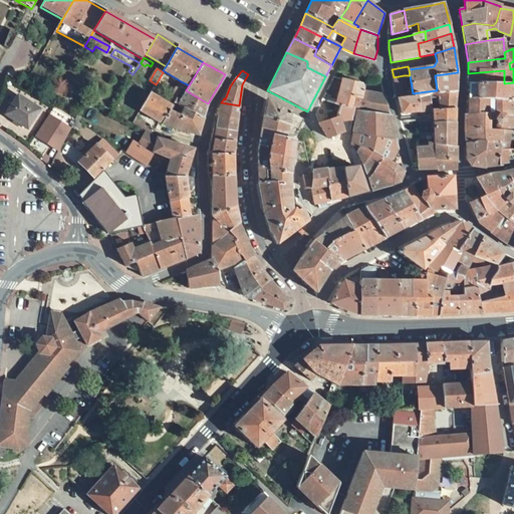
[(504,84),(504,83),(504,70),(468,73),(467,84),(504,84)]
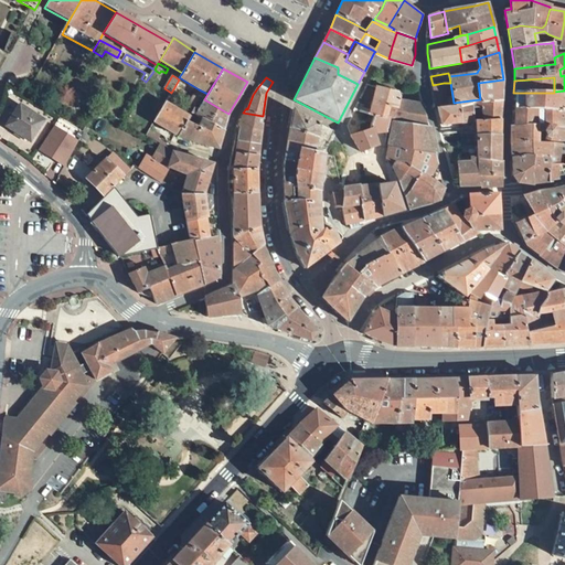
[(480,99),(501,100),(503,80),(478,83),(480,99)]
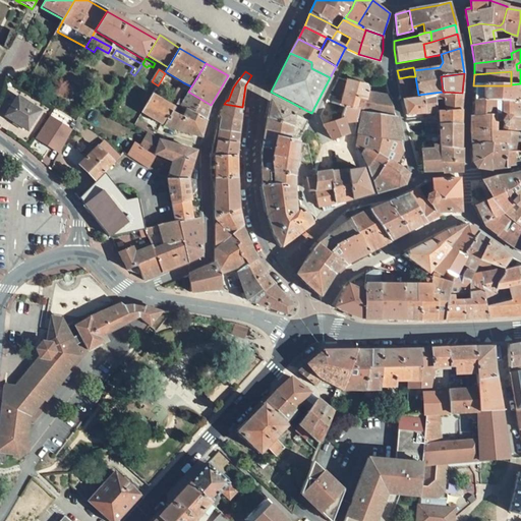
[(402,100),(413,99),(409,76),(399,78),(402,100)]
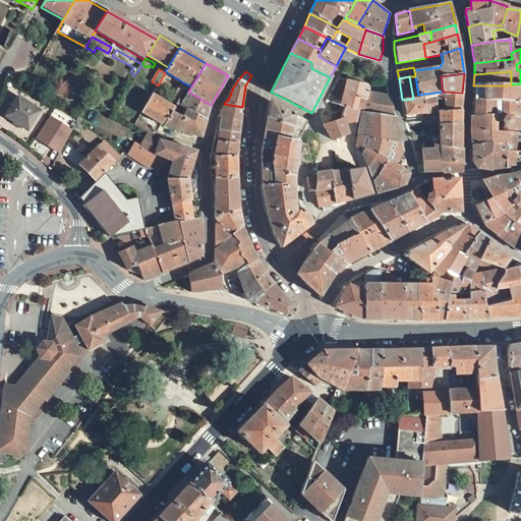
[(415,76),(409,76),(413,99),(418,98),(418,95),(415,76)]
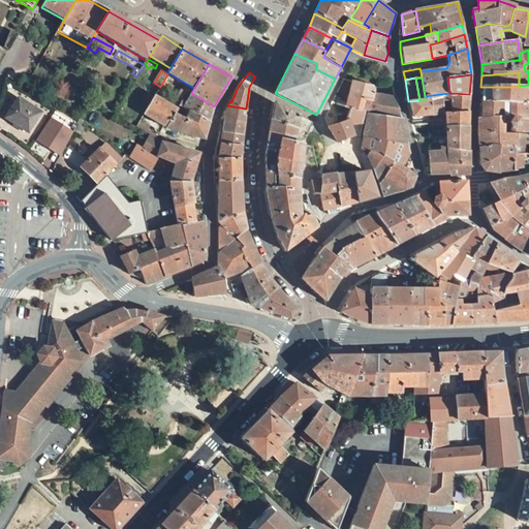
[(352,81),(345,106),(345,107),(350,109),(365,112),(370,112),(372,102),(374,94),(376,87),(366,84),(352,81)]
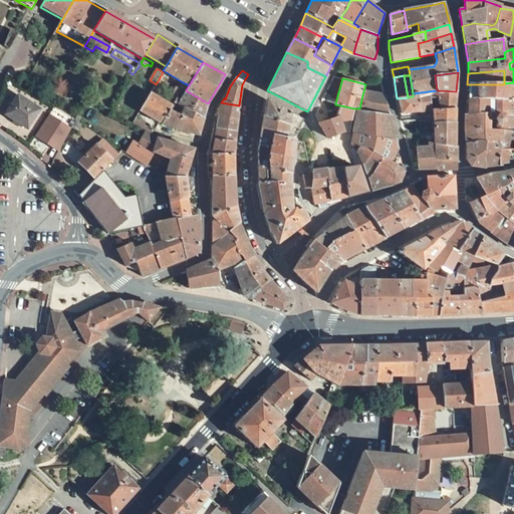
[(156,84),(151,93),(173,106),(174,103),(176,98),(181,88),(177,86),(169,99),(157,91),(164,81),(159,79),(156,84)]
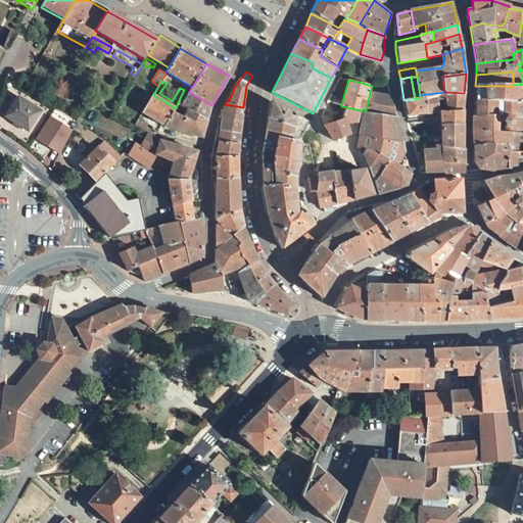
[(483,100),(522,102),(522,86),(513,86),(475,86),(476,100),(483,100)]
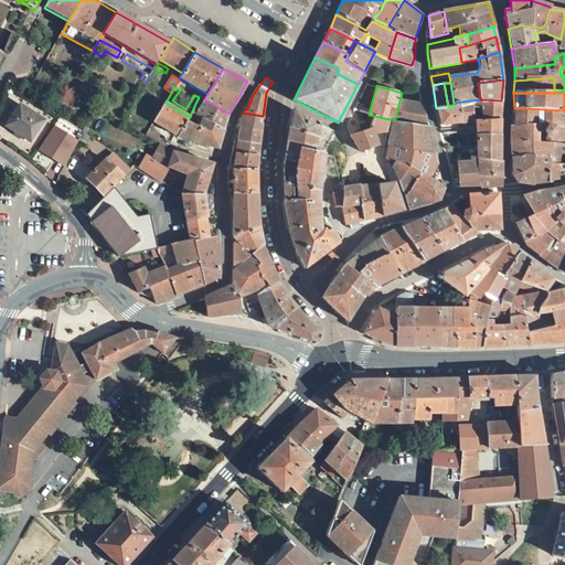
[(198,110),(193,108),(191,114),(202,120),(223,130),(228,114),(204,99),(198,110)]
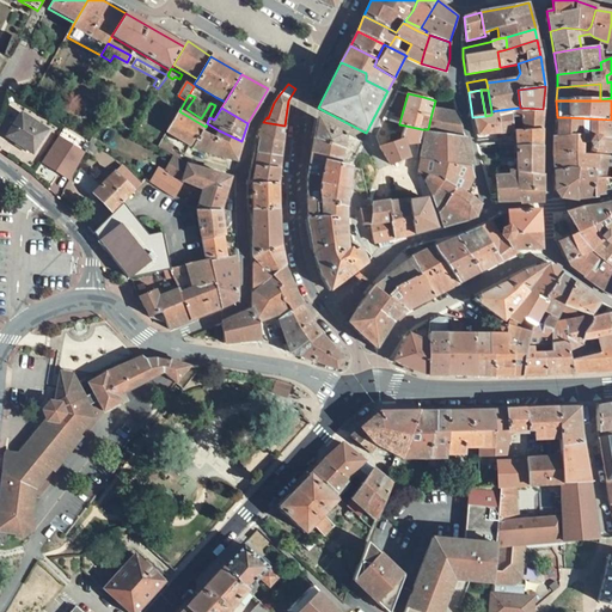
[(522,130),(542,130),(543,109),(520,108),(509,109),(510,116),(521,115),(521,118),(522,130)]
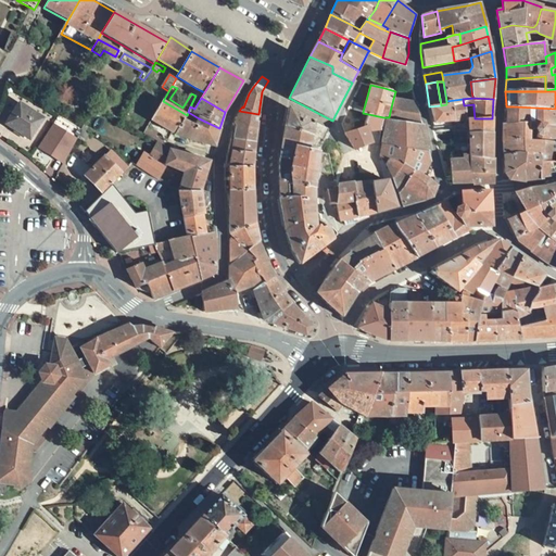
[(389,121),(420,125),(416,103),(393,99),(391,108),(389,117),(389,121)]
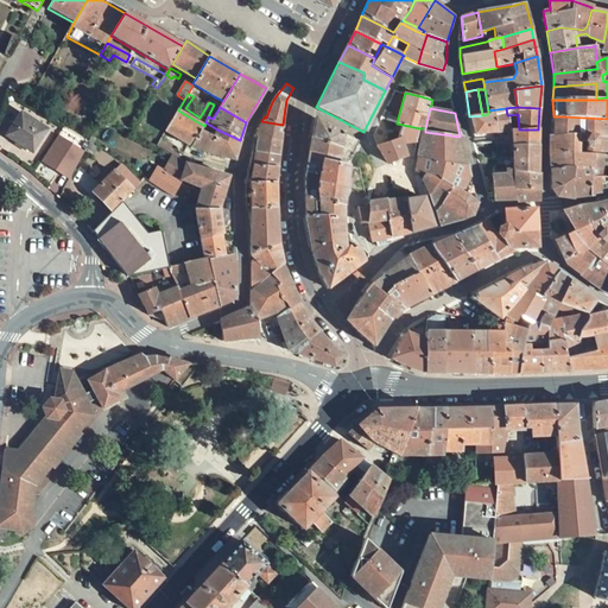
[(507,119),(507,115),(506,108),(488,111),(488,114),(482,115),(469,116),(474,134),(510,131),(507,119)]
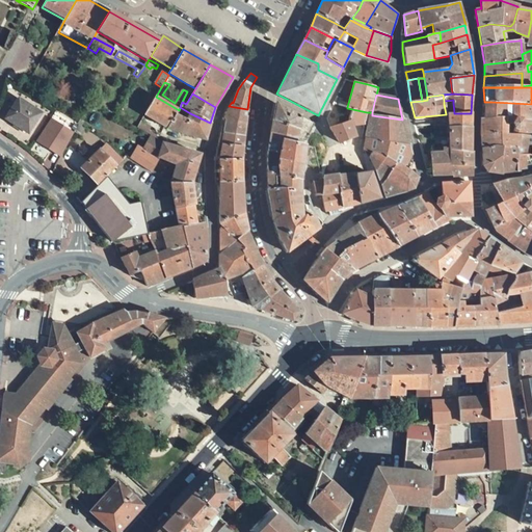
[(101,97),(97,104),(102,107),(107,100),(101,97)]
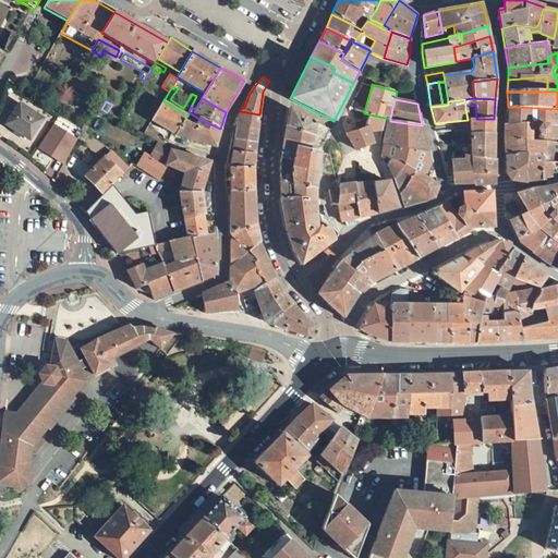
[(187,116),(164,101),(160,106),(152,120),(171,132),(176,134),(184,121),(187,116)]
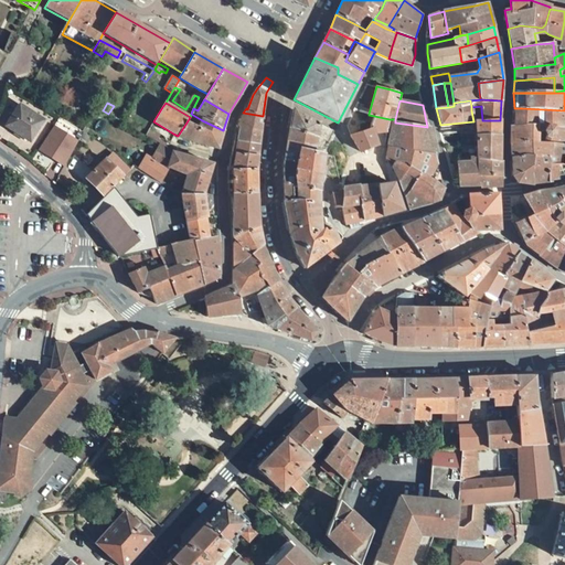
[(162,107),(157,104),(148,118),(153,121),(162,107)]
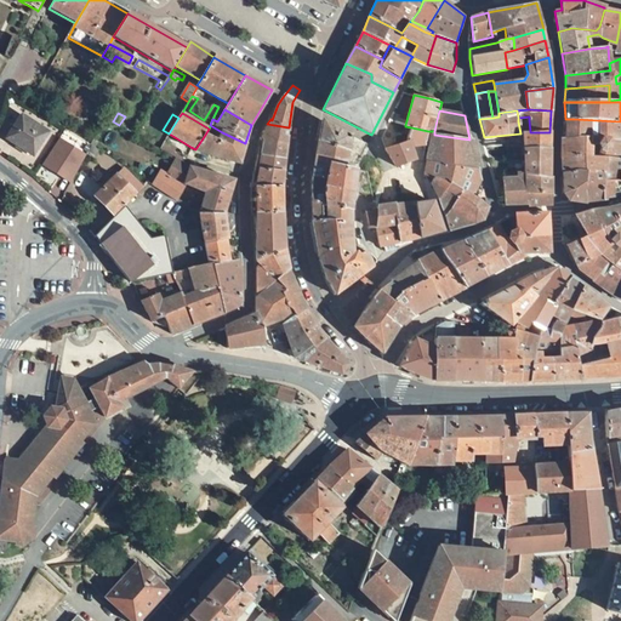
[(22,115),(6,138),(34,157),(49,132),(22,115)]
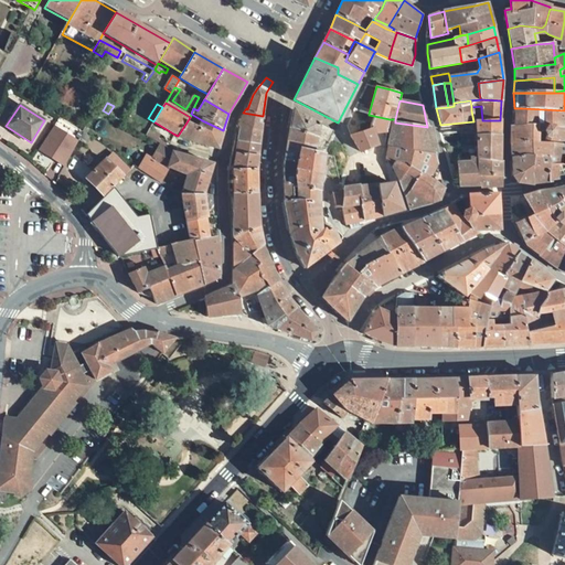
[(564,110),(522,108),(514,108),(513,126),(546,126),(553,127),(564,127),(564,110)]
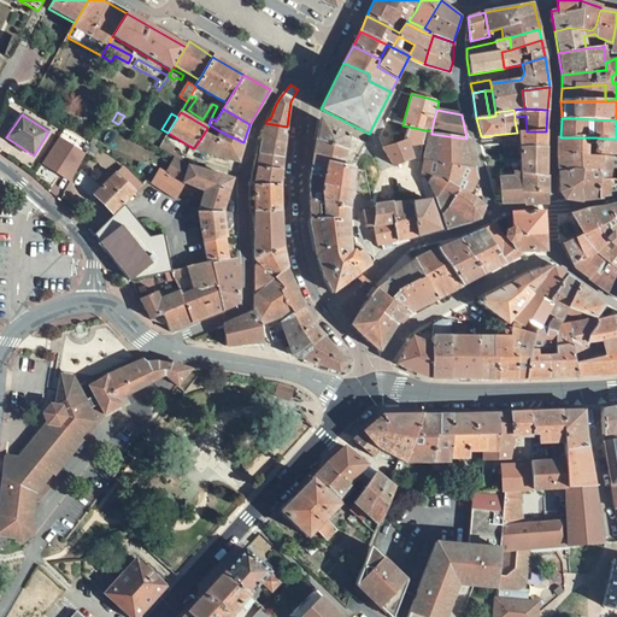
[(313,153),(352,163),(356,163),(366,142),(319,119),(316,141),(313,153)]
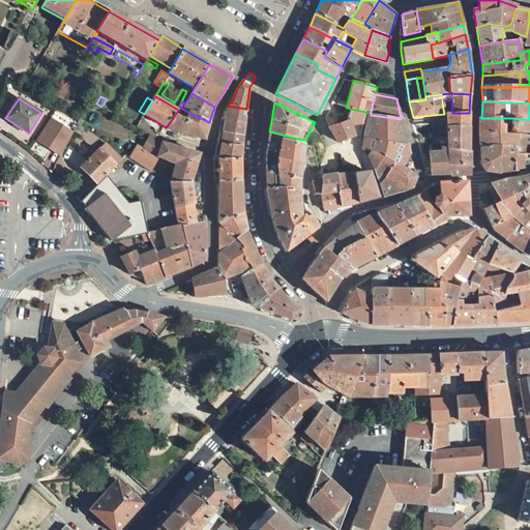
[(228,106),(223,117),(226,118),(244,120),(246,109),(228,106)]
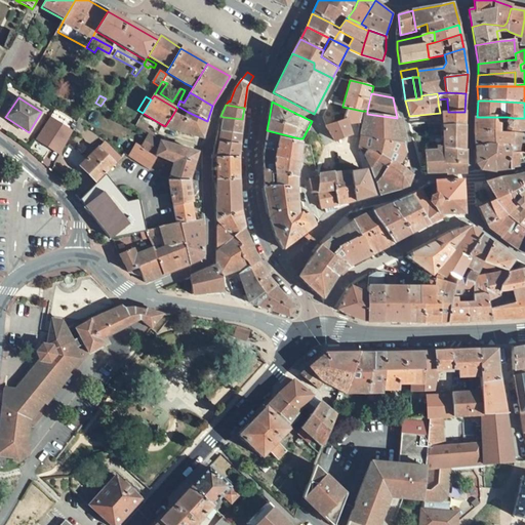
[(347,121),(360,123),(362,111),(348,108),(345,120),(347,119),(347,121)]
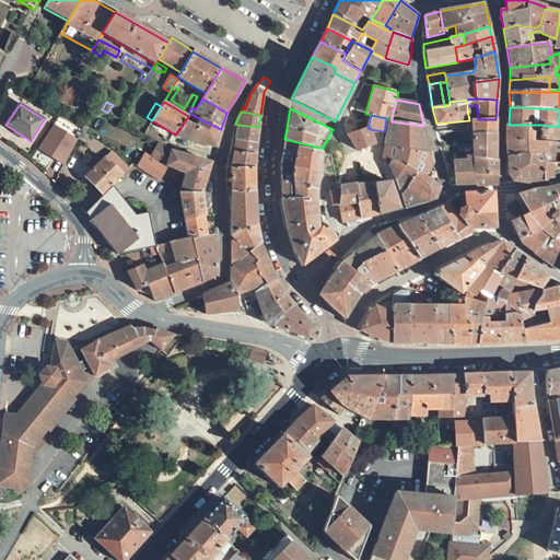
[(185,121),(176,135),(191,141),(216,148),(221,129),(200,119),(197,127),(185,121)]
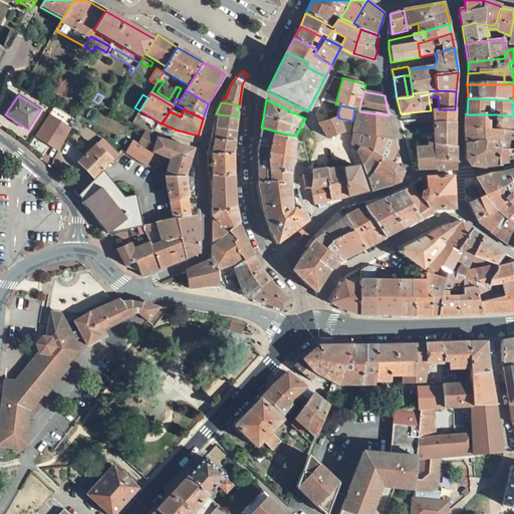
[(433,122),(454,123),(455,109),(439,109),(433,110),(433,119),(433,122)]
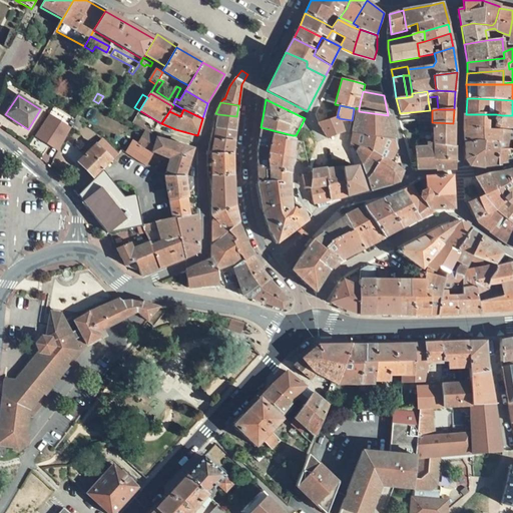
[(352,133),(394,140),(391,115),(388,115),(359,111),(356,110),(352,133)]
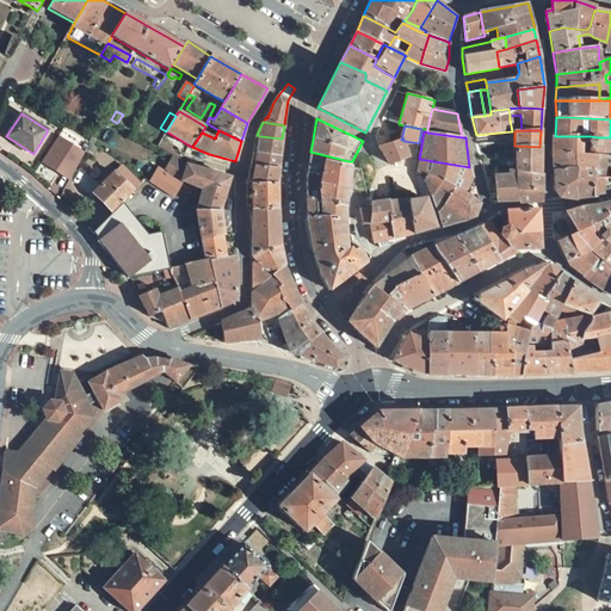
[(69,180),(86,150),(57,135),(41,164),(69,180)]
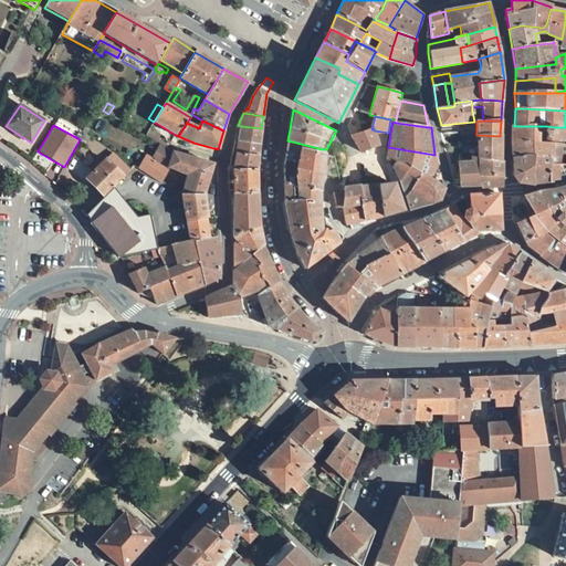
[(241,126),(239,142),(259,143),(261,128),(241,126)]
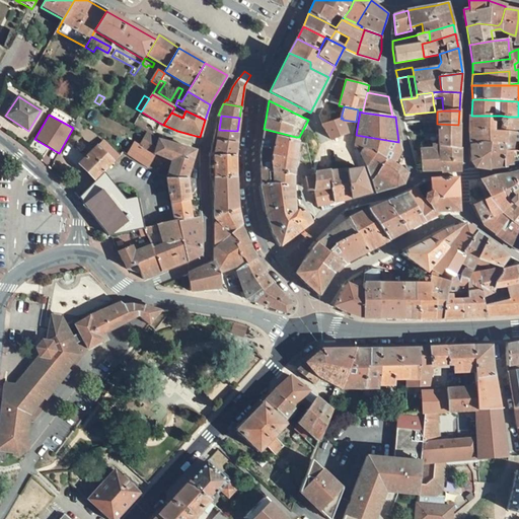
[(518,133),(518,117),(508,117),(502,116),(471,116),(468,116),(469,145),(488,145),(488,137),(493,135),(493,131),(488,131),(488,121),(495,121),(498,121),(498,131),(518,133)]
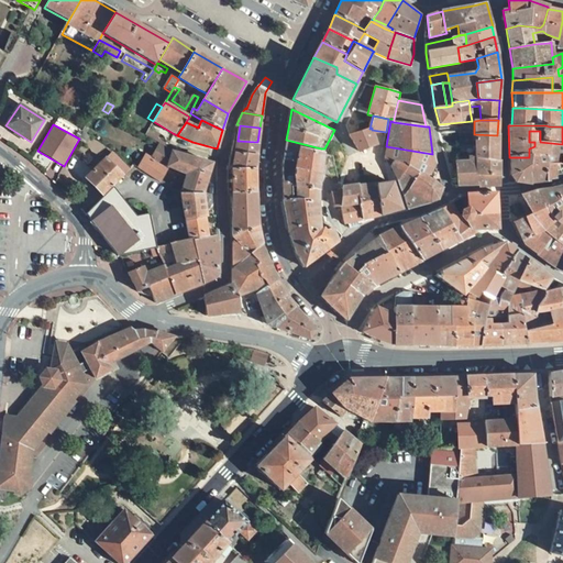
[(377,144),(372,130),(372,128),(370,129),(365,130),(350,136),(360,152),(365,150),(377,144)]
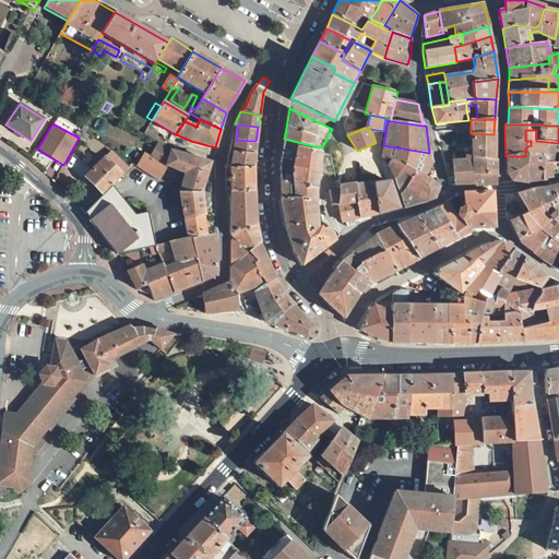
[(147,129),(143,135),(154,141),(156,138),(157,133),(147,129)]
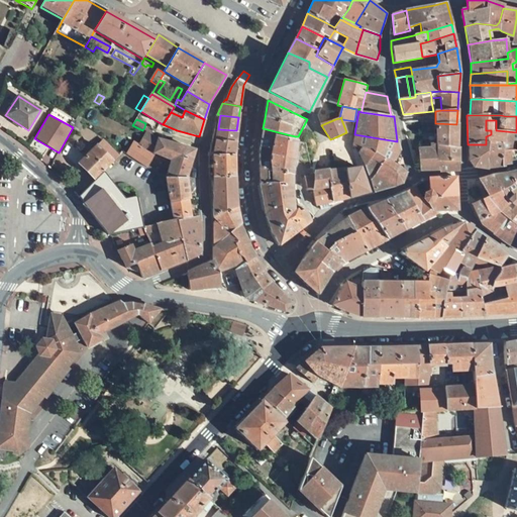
[(436,145),(456,148),(456,124),(435,123),(435,120),(422,121),(422,126),(435,126),(435,132),(436,143),(436,145)]
